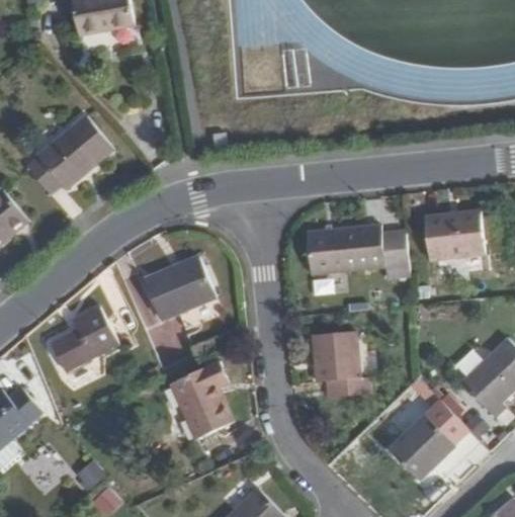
[(127,0),(93,0),(70,4),(76,40),(133,31),(127,0)]
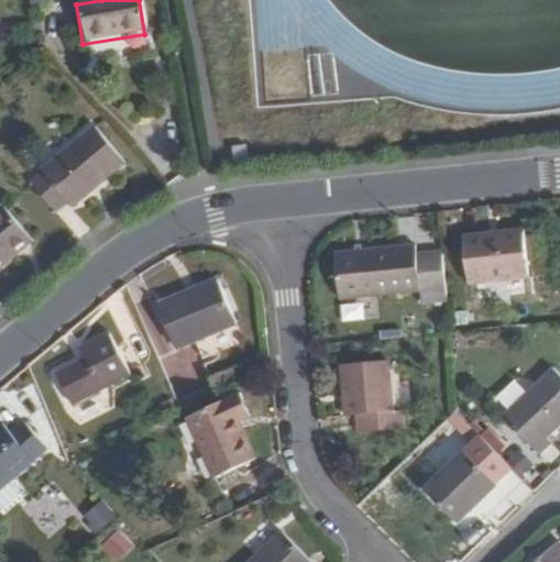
[(123,164),(92,130),(28,184),(53,216),(66,205),(68,208),(95,186),(96,188),(123,164)]
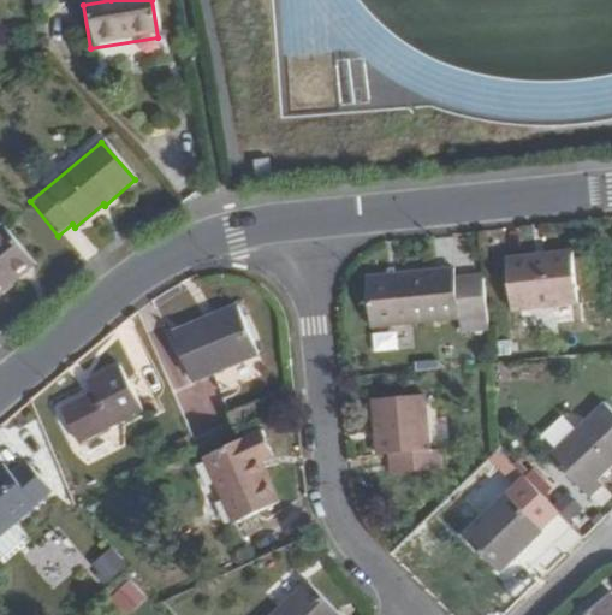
[(0,293),(33,265),(1,229),(0,230),(0,293)]
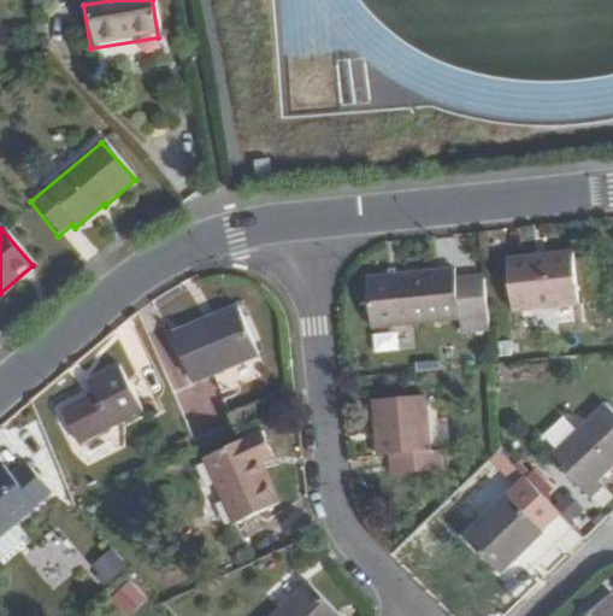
[(572,253),(504,259),(510,312),(577,304),(572,253)]
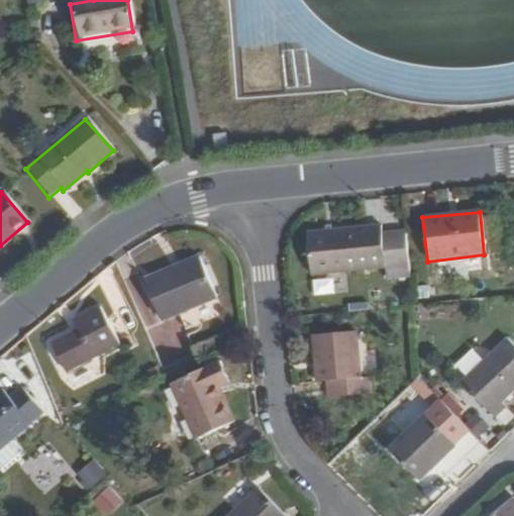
[(378,226),(306,232),(310,276),(382,269),(378,226)]
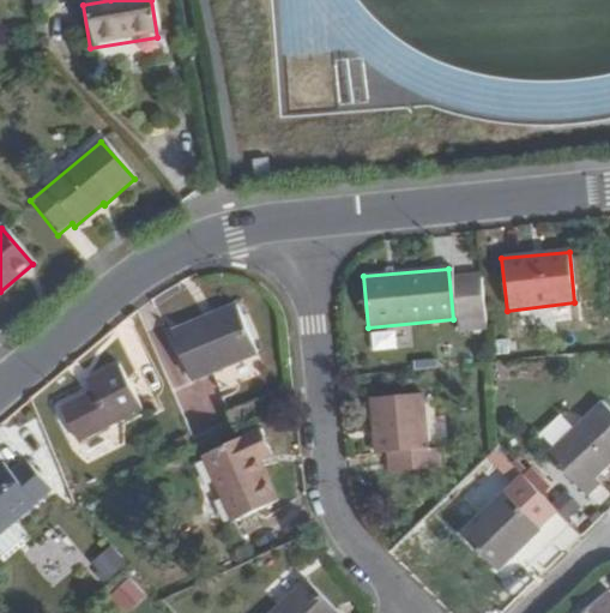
[(478,276),(450,278),(453,319),(454,330),(467,329),(465,307),(481,306),(478,276)]
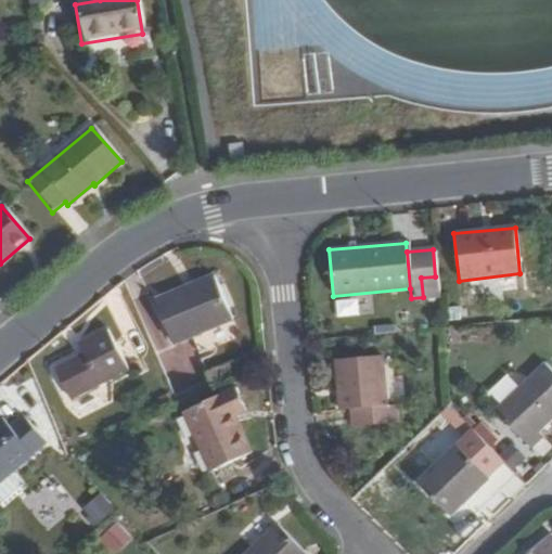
[(219,275),(159,298),(176,342),(235,320),(219,275)]
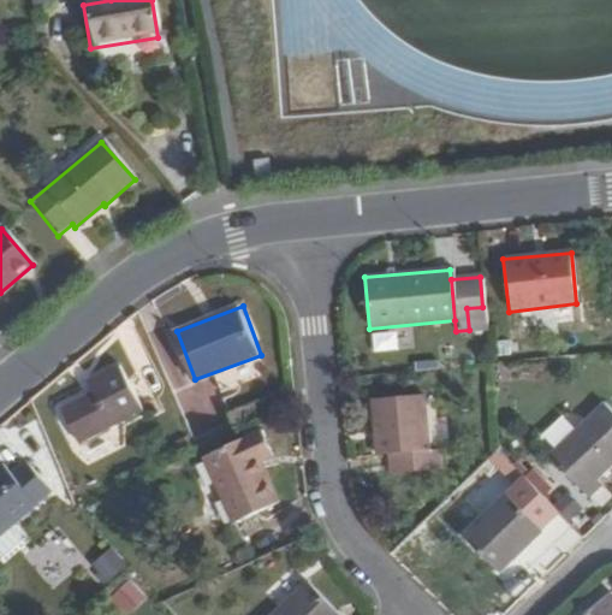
[(485,329),(482,307),(467,308),(469,330),(485,329)]
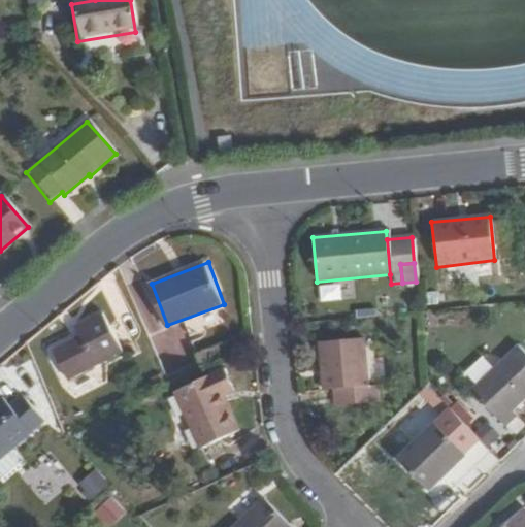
[(313,285),(314,300),(339,297),(337,283),(313,285)]
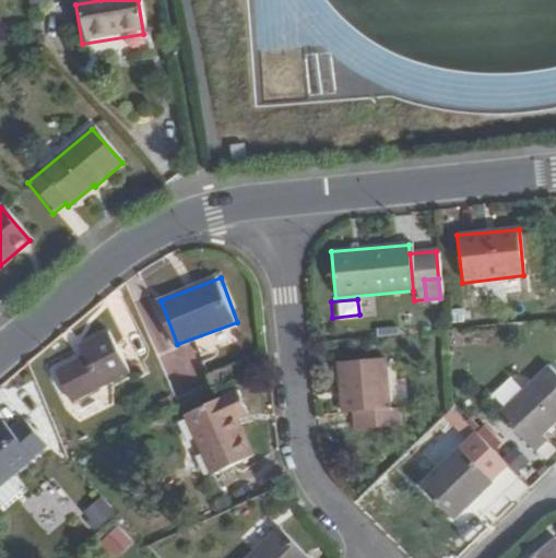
[(81,355),(55,369),(72,401),(128,371),(105,331),(75,345),(81,355)]
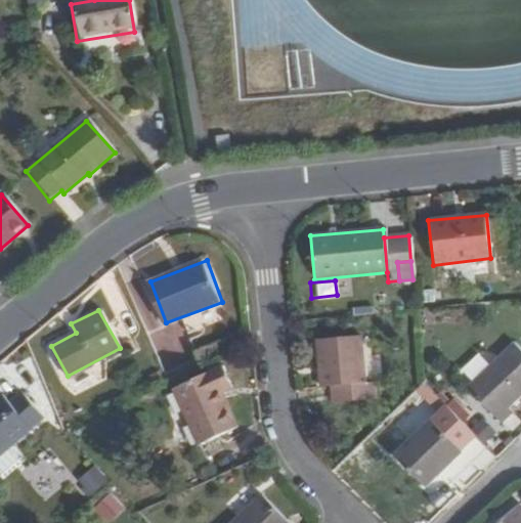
[(356,337),(315,341),(319,388),(331,387),(333,403),(374,399),(372,383),(361,384),(356,337)]
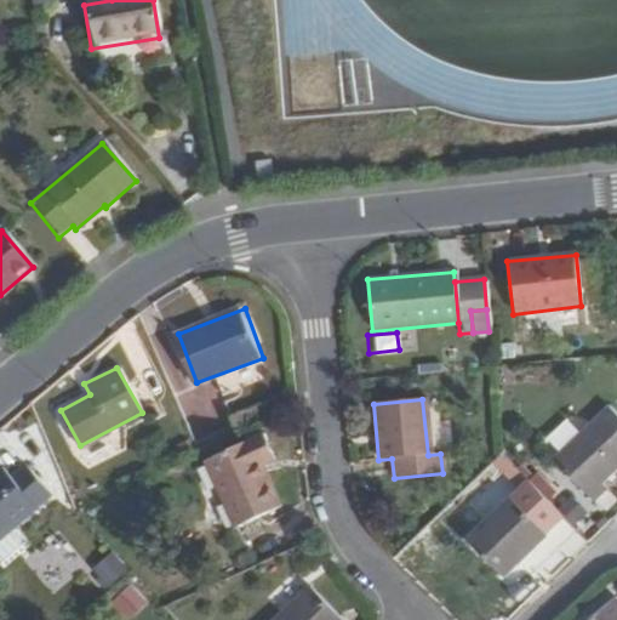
[(616,468),(616,419),(604,405),(549,460),(594,504),(606,490),(601,484),(616,468)]
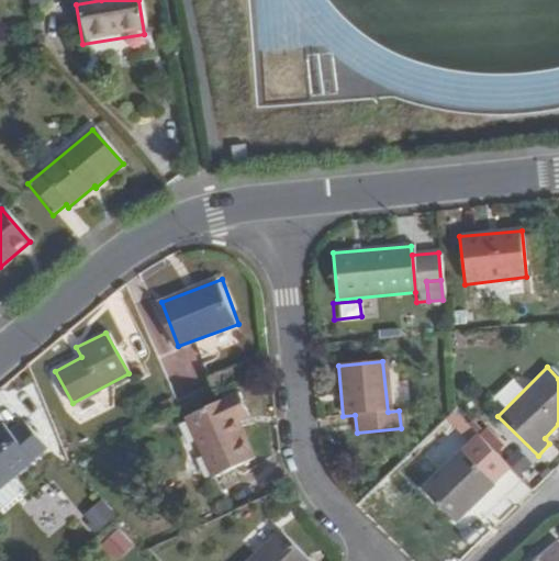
[(236,396),(185,421),(212,479),(250,461),(233,423),(246,417),(236,396)]
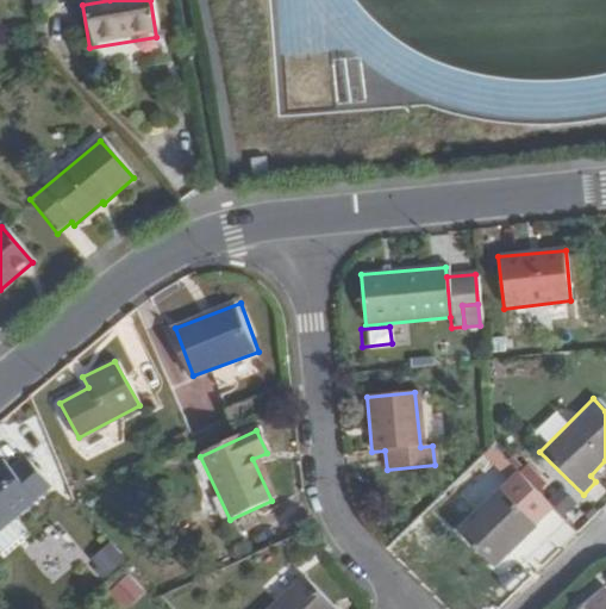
[(2,465),(0,466),(0,529),(49,489),(26,461),(12,473),(2,465)]
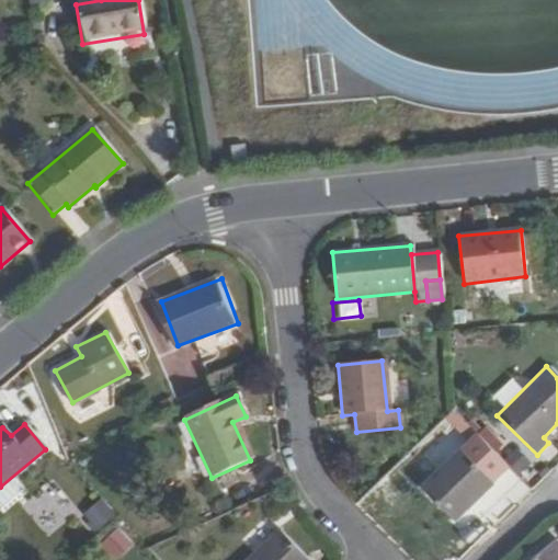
[(492,484),(458,452),(419,490),(454,524),(492,484)]
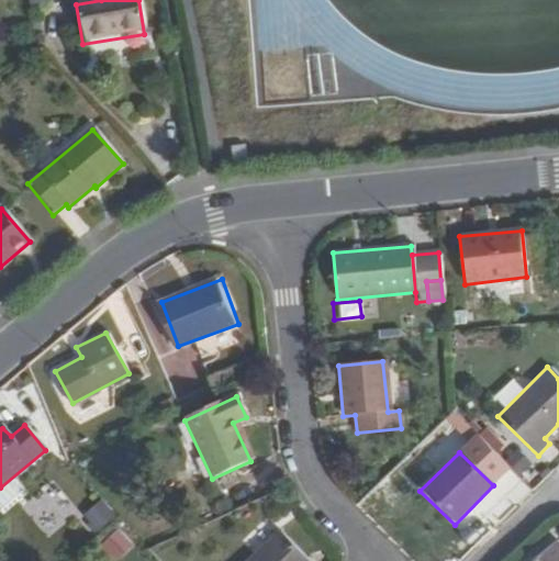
[(96,533),(116,516),(103,498),(82,516),(96,533)]
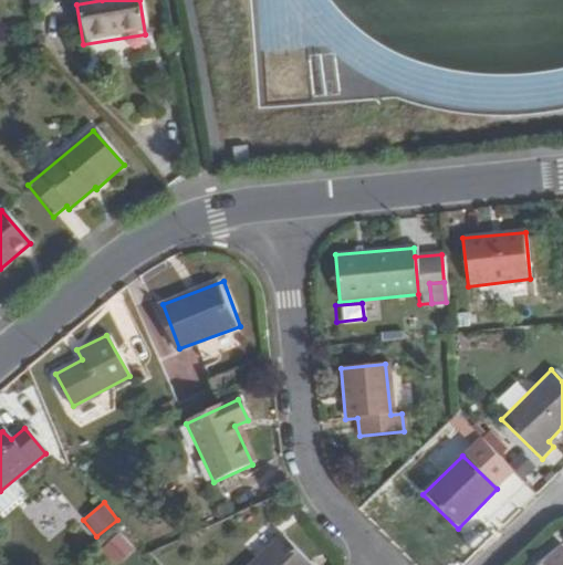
[(121,532),(101,550),(115,564),(117,564),(136,548),(121,532)]
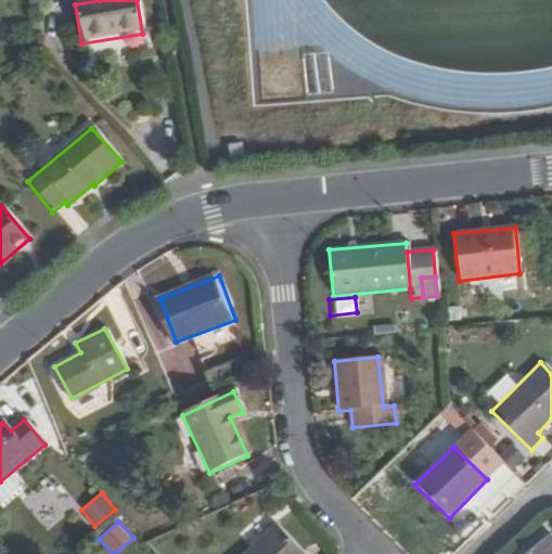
[(304,553),(278,526),(246,553),(304,553)]
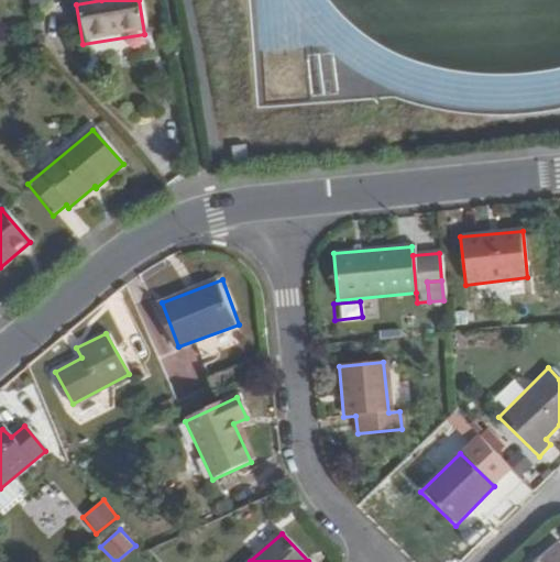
[(559,561),(559,548),(556,543),(537,561),(559,561)]
